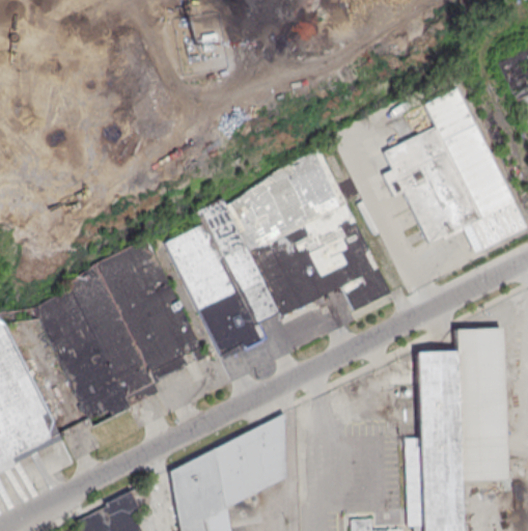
[(524,228),(461,89),(404,115),(414,138),(373,157),(392,197),(405,192),(428,245),(465,228),(475,251),(524,228)]
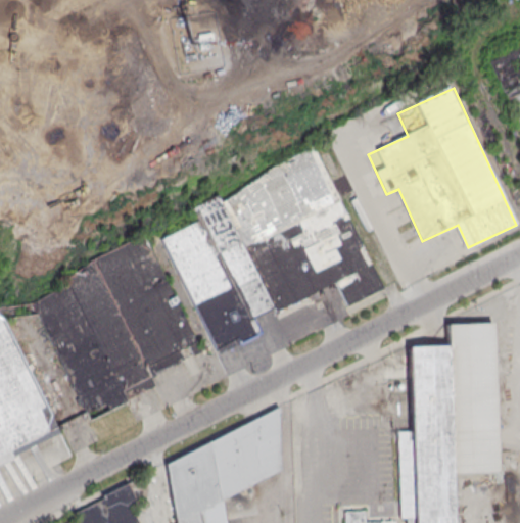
[(383,290),(320,149),(194,206),(200,222),(164,238),(217,353),(264,332),(257,320),(338,283),(348,305),(383,290)]
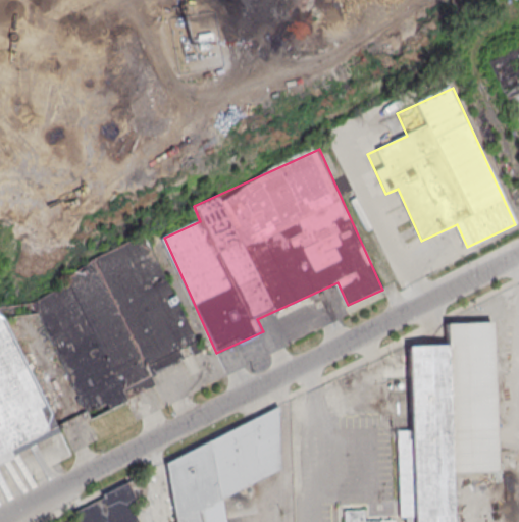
[(86,411),(91,419),(127,400),(126,398),(122,388),(150,374),(146,365),(179,349),(189,344),(197,340),(152,249),(143,245),(134,242),(127,241),(93,258),(65,278),(67,281),(33,302),(86,411)]
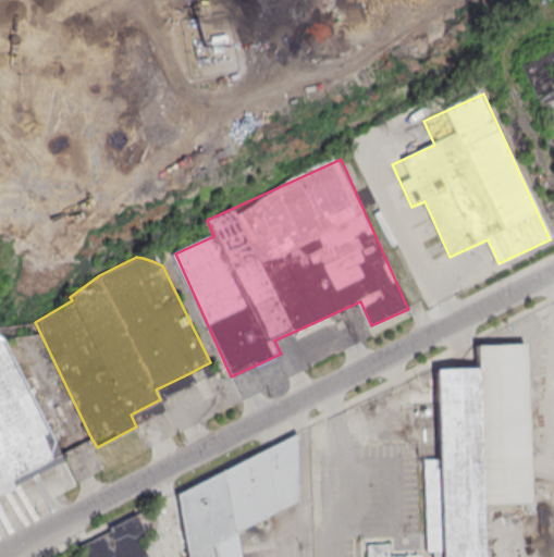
[(0,327),(5,338),(63,454),(0,485),(0,327)]
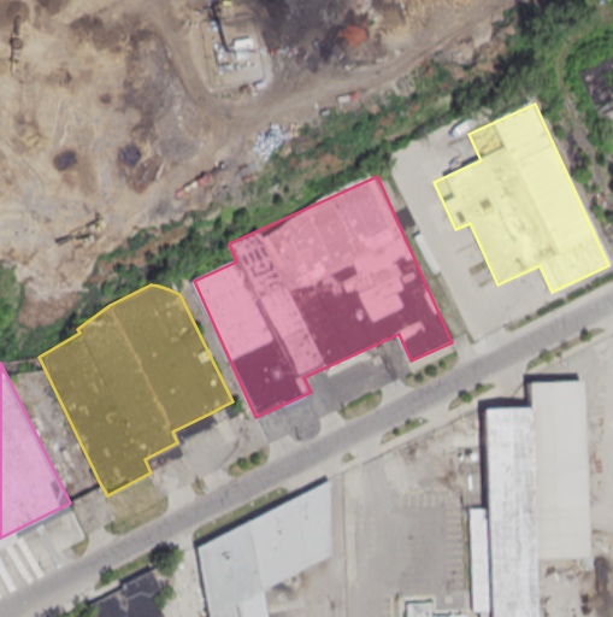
[(587,558),(588,382),(530,381),(530,409),(485,409),(484,509),(473,509),(472,613),(481,613),(481,616),(471,616),(432,616),(432,603),(410,603),(408,616),(536,616),(537,557),(587,558)]
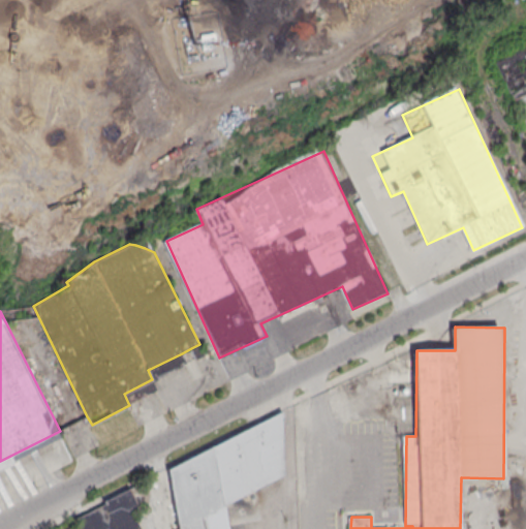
[(199,344),(204,354),(196,359),(191,348),(199,344)]
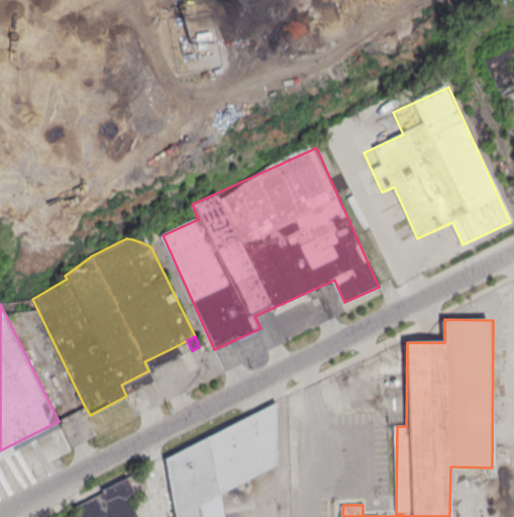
[(148,371),(182,354),(178,345),(144,362),(148,371)]
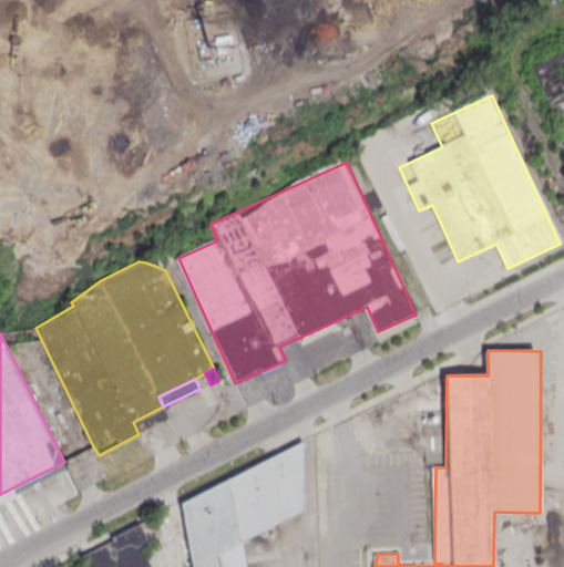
[(137,432),(168,416),(163,406),(133,422),(137,432)]
